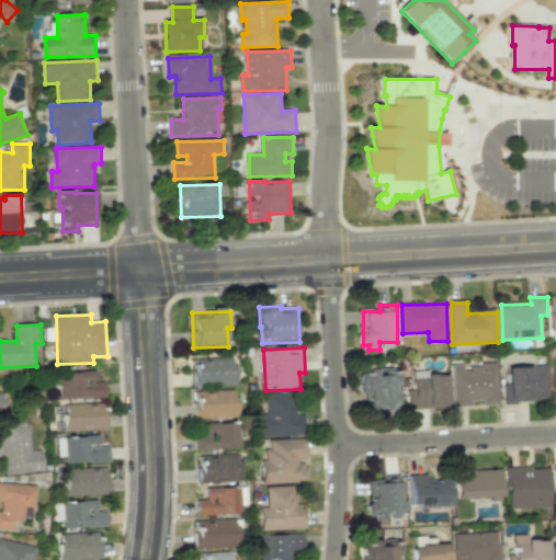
[(238,386),(237,358),(195,360),(196,386),(238,386)]
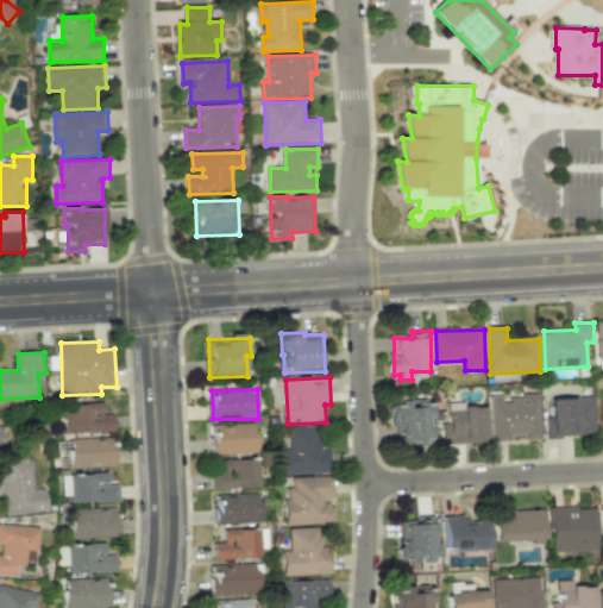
[(544,439),(541,396),(504,397),(504,396),(492,396),(495,443),(515,442),(515,440),(544,439)]
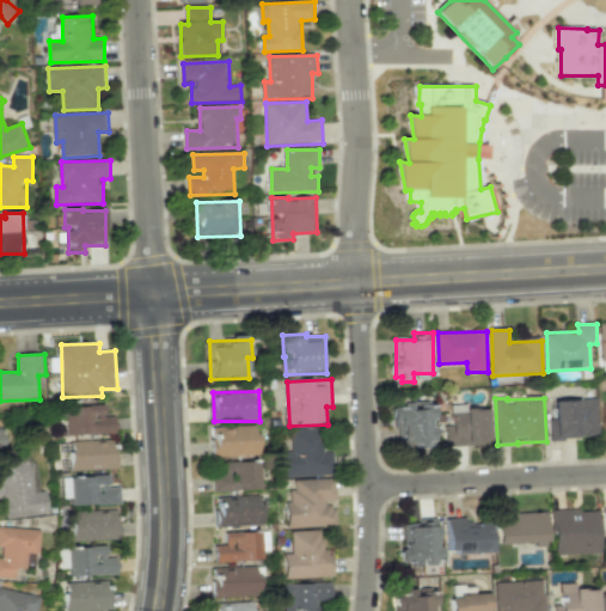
[(599,399),(556,401),(557,419),(551,419),(552,440),(600,439),(599,399)]
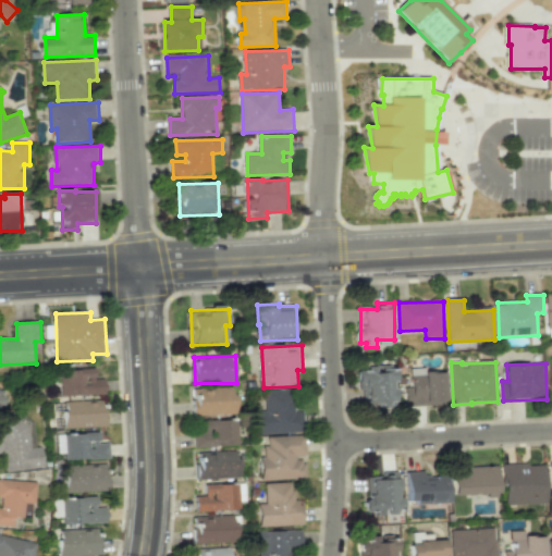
[(397,403),(396,366),(380,367),(380,368),(362,369),(363,405),(397,403)]
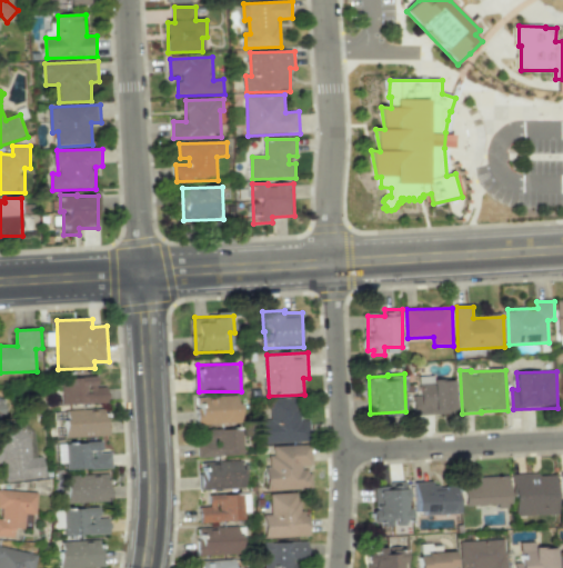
[(64,406),(110,404),(110,388),(100,388),(99,377),(63,378),(64,406)]
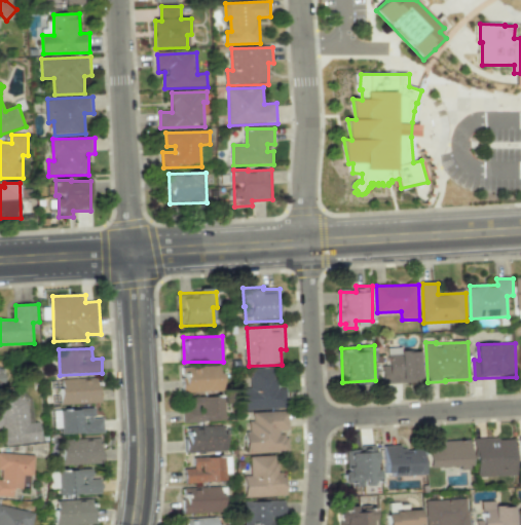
[(389,348),(389,367),(384,367),(384,382),(422,381),(422,351),(404,352),(404,348),(389,348)]
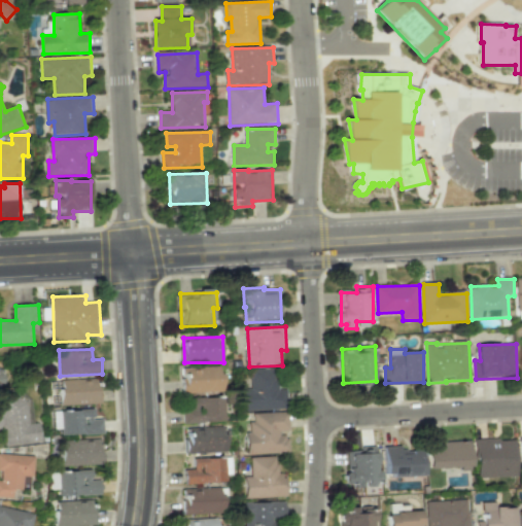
[(184,367),(185,393),(224,392),(223,366),(184,367)]
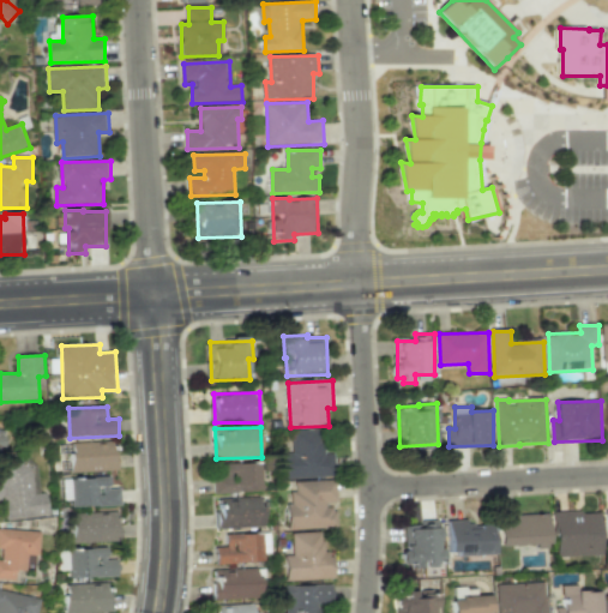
[(293,432),(294,443),(286,444),(287,479),(337,478),(336,455),(326,455),(325,431),(293,432)]
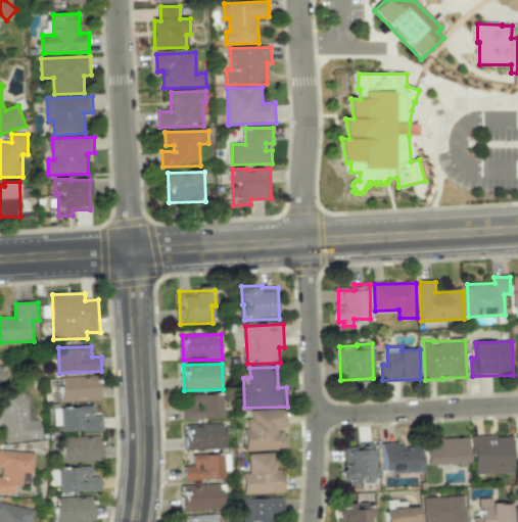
[(62,402),(100,401),(99,376),(61,378),(62,402)]
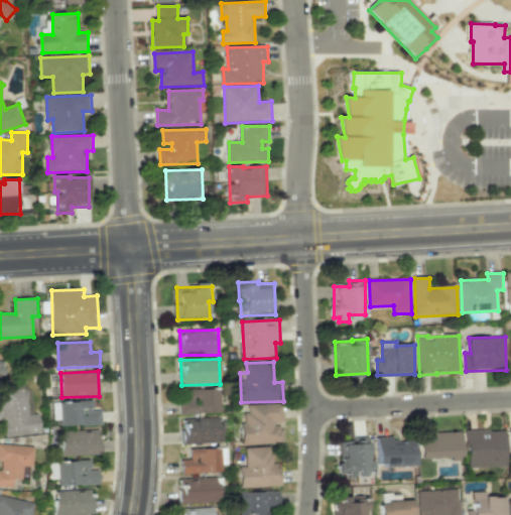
[(41,434),(40,414),(33,415),(31,385),(7,387),(8,394),(0,394),(0,418),(4,418),(5,437),(41,434)]
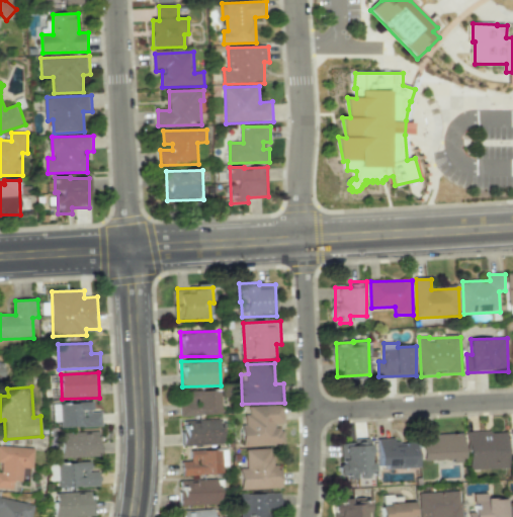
[(224,391),(183,392),(184,416),(224,415),(224,391)]
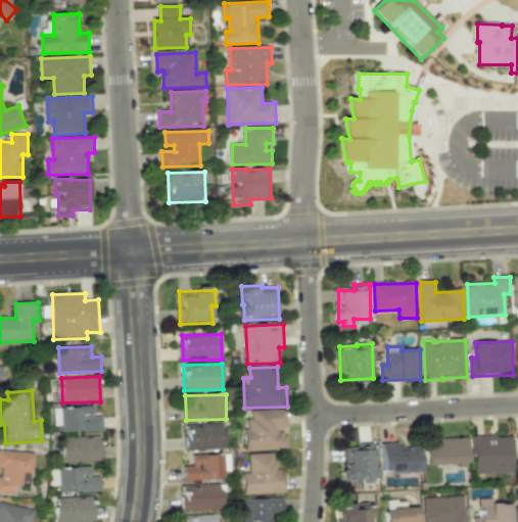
[(59,432),(104,431),(104,416),(96,417),(95,407),(58,408),(59,432)]
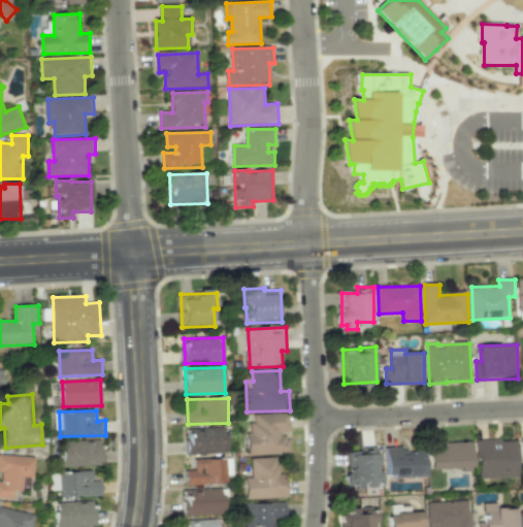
[(252,456),(291,455),(291,433),(292,433),(291,414),(251,415),(252,456)]
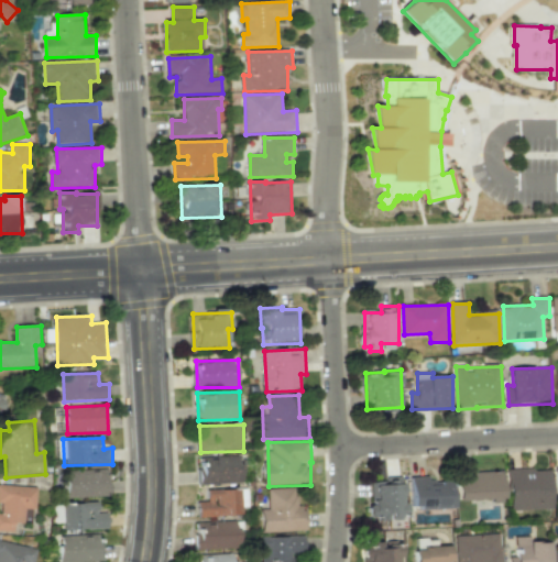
[(243,484),(243,456),(203,458),(203,485),(243,484)]
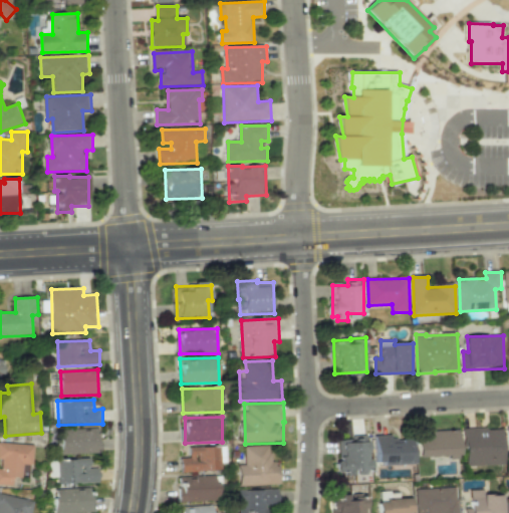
[(101,454),(100,429),(62,430),(62,455),(101,454)]
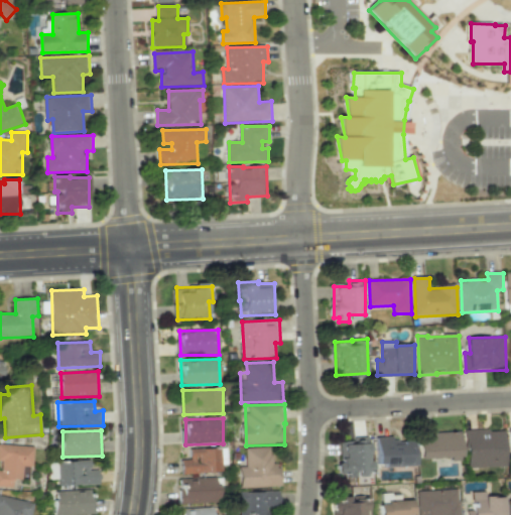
[(509,468),(507,430),(468,431),(469,469),(509,468)]
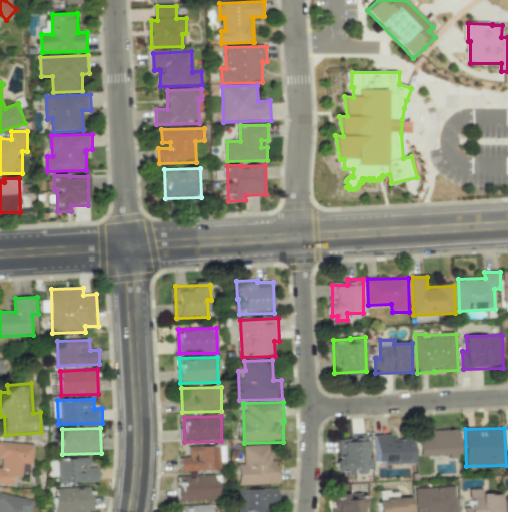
[(419,431),(420,457),(452,456),(452,459),(462,459),(461,430),(419,431)]
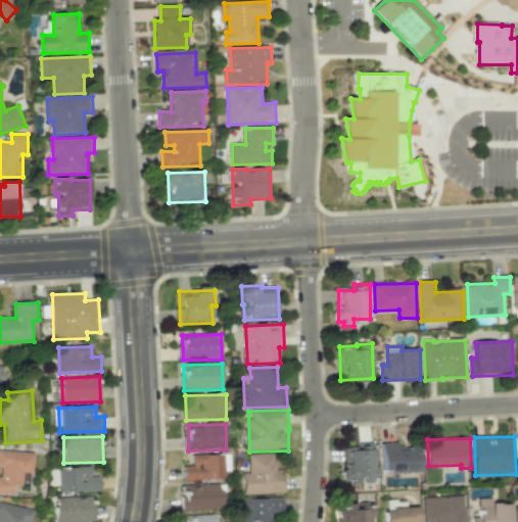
[(423,472),(423,445),(384,446),(384,473),(423,472)]
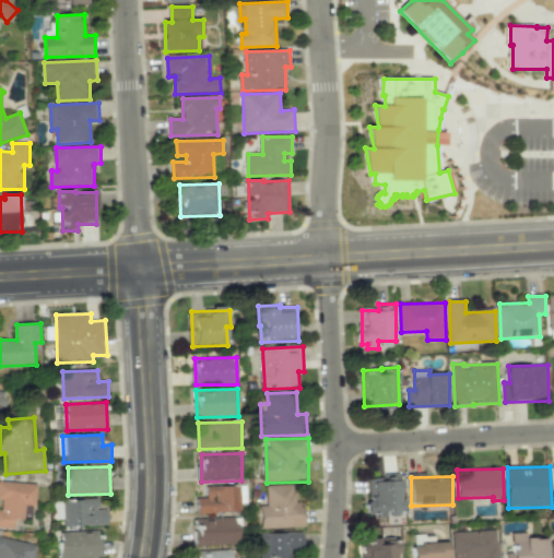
[(405,512),(404,479),(370,481),(372,502),(367,502),(367,512),(379,511),(379,518),(387,518),(387,513),(405,512)]
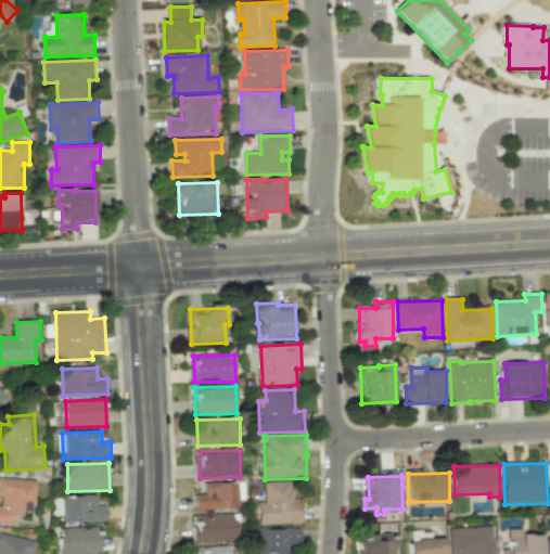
[(38,481),(0,478),(0,495),(4,497),(3,507),(0,506),(0,524),(15,525),(15,516),(25,517),(26,502),(37,502),(38,481)]
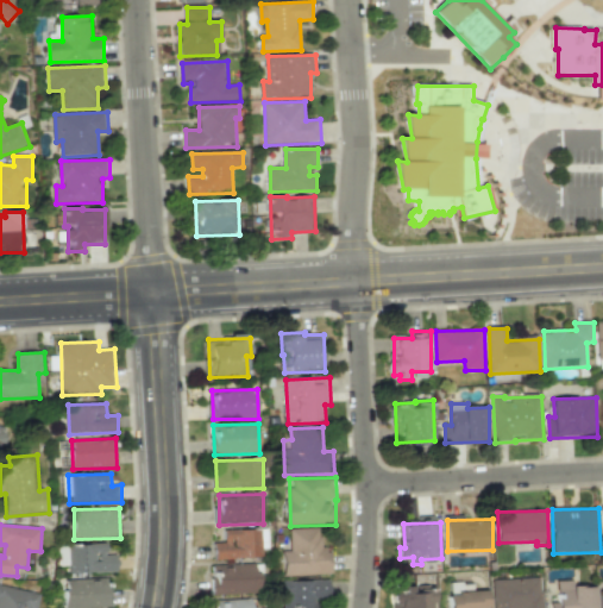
[(334,575),(333,549),(322,550),(322,528),(293,530),(293,552),(286,552),(287,577),(334,575)]
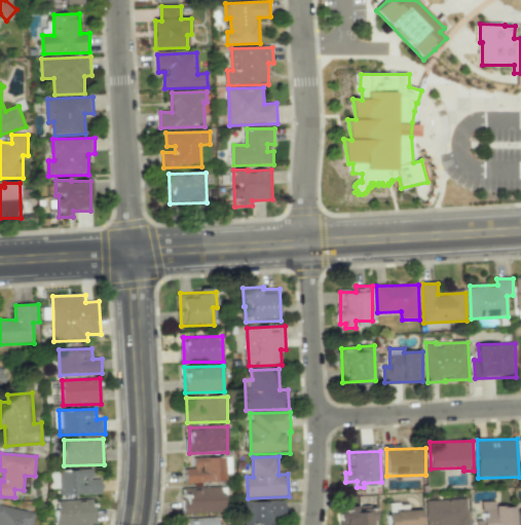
[(187,470),(187,483),(227,482),(226,457),(195,458),(195,470),(187,470)]
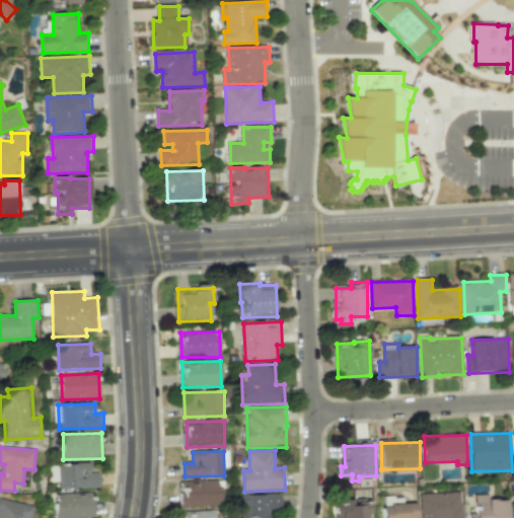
[(61,490),(101,488),(101,472),(91,473),(91,464),(60,464),(61,490)]
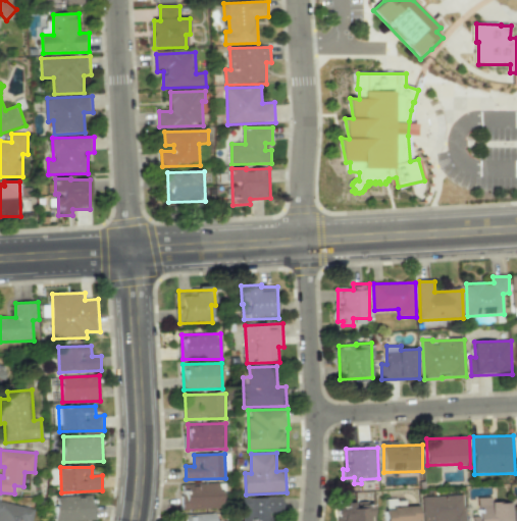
[(184,485),(185,510),(223,509),(222,483),(184,485)]
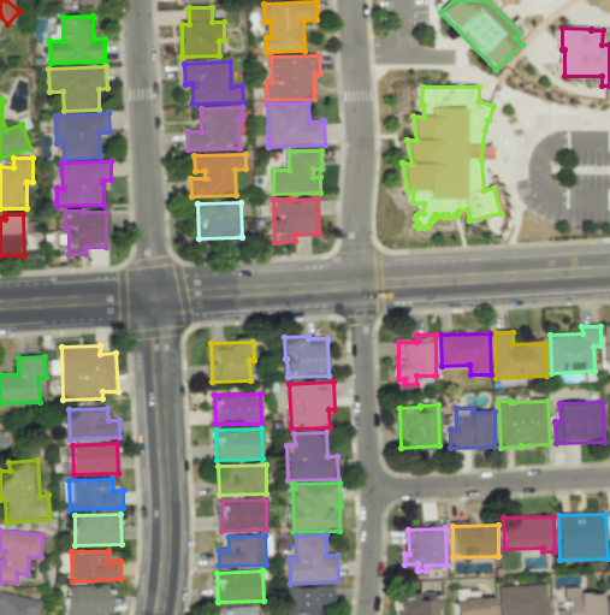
[(113,614),(112,585),(66,587),(67,614),(113,614)]
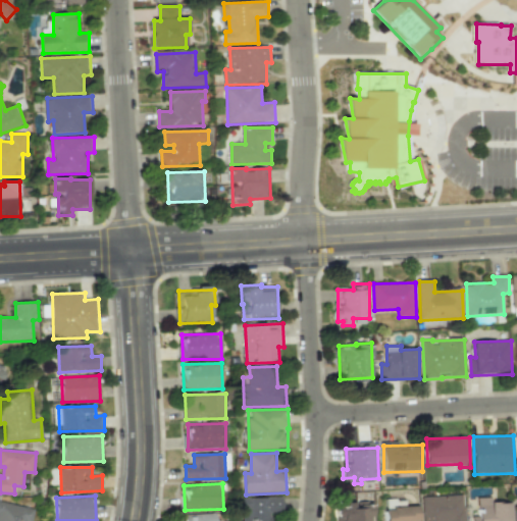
[(467,520),(466,496),(424,497),(424,520),(467,520)]
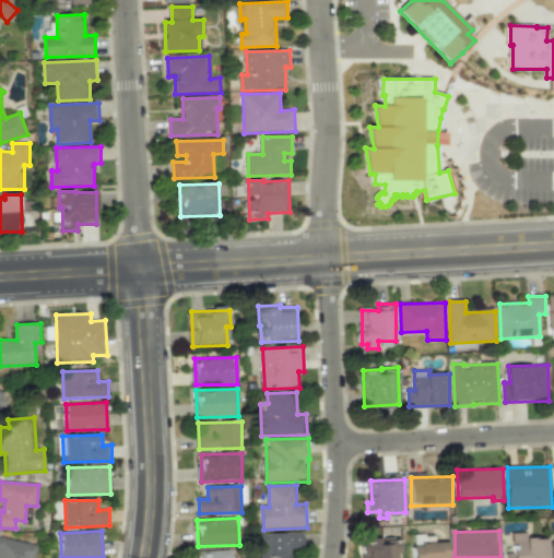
[(260,533),(260,557),(292,557),(292,549),(305,549),(304,533),(260,533)]
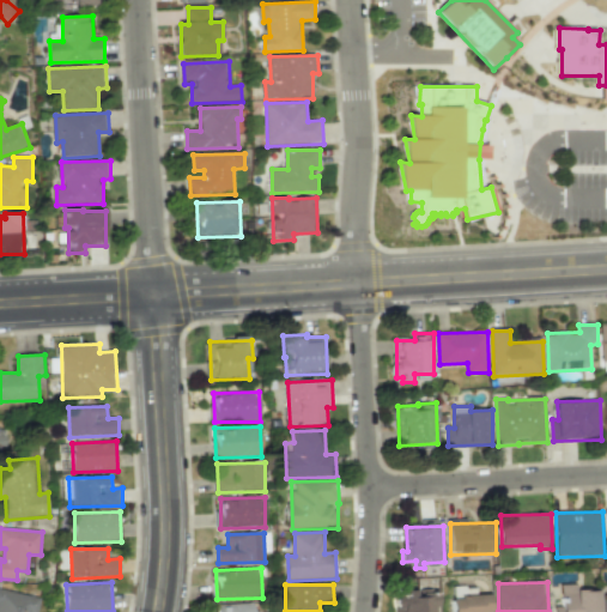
[(601,611),(601,591),(580,591),(580,585),(564,585),(565,606),(557,606),(557,611),(601,611)]
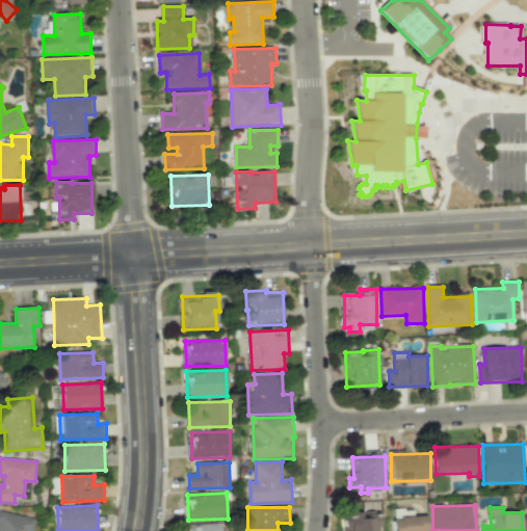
[(33,530),(36,519),(0,510),(0,530),(33,530)]
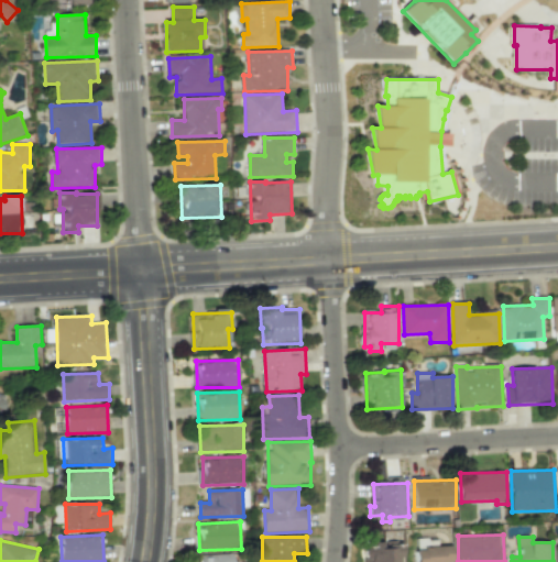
[(403,561),(404,544),(385,543),(385,546),(367,546),(365,561),(403,561)]
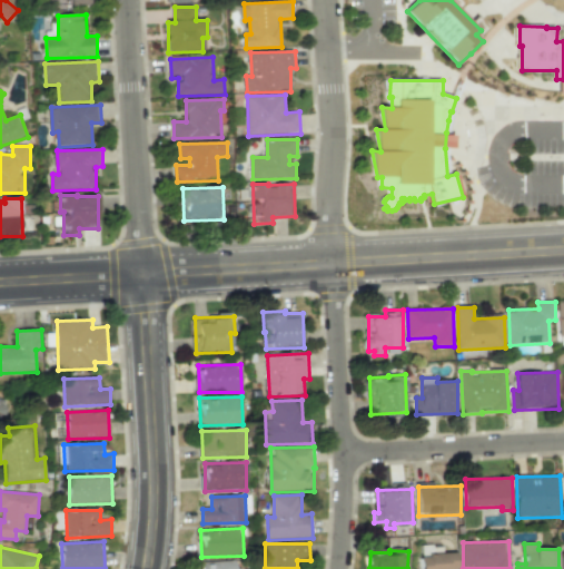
[(457,568),(457,555),(421,555),(421,568),(457,568)]
